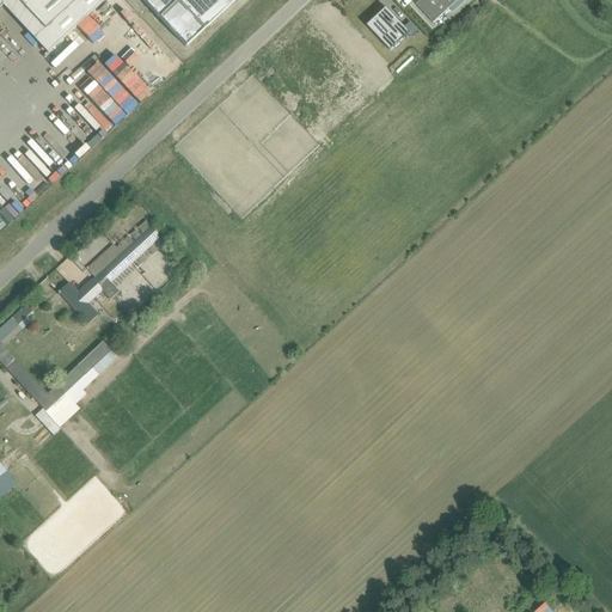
[(0,0),(0,7),(2,6),(8,0),(16,0),(44,30),(46,31),(46,30),(77,0),(0,0)]
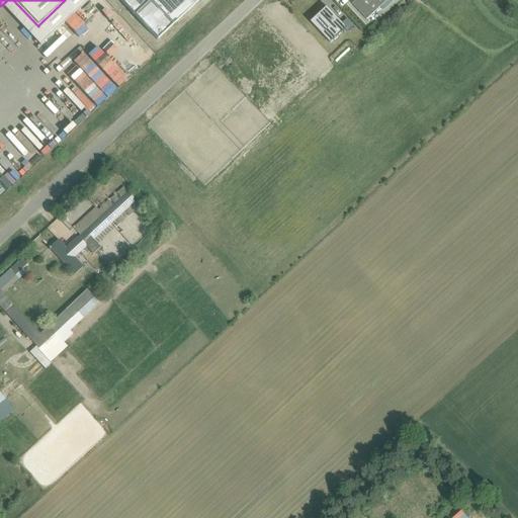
[(119,0),(157,39),(198,0),(119,0)]
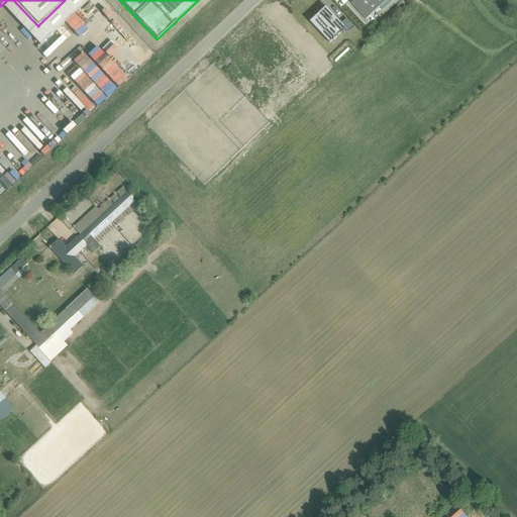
[(355,0),(351,4),(366,20),(387,0),(355,0)]
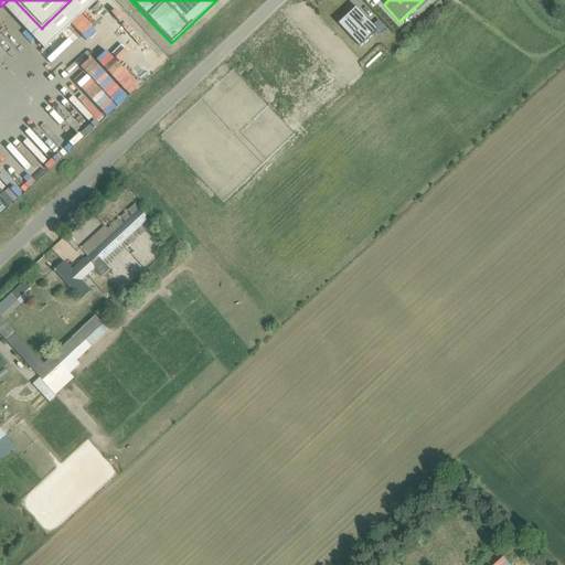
[(356,8),(339,25),(361,48),(379,31),(356,8)]
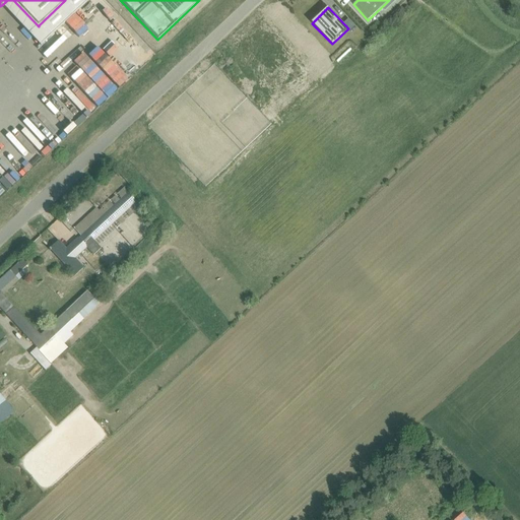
[(94,240),(136,201),(128,192),(66,249),(58,241),(49,249),(50,251),(51,250),(74,275),(82,268),(74,259),(86,247),(93,254),(101,248),(94,240)]
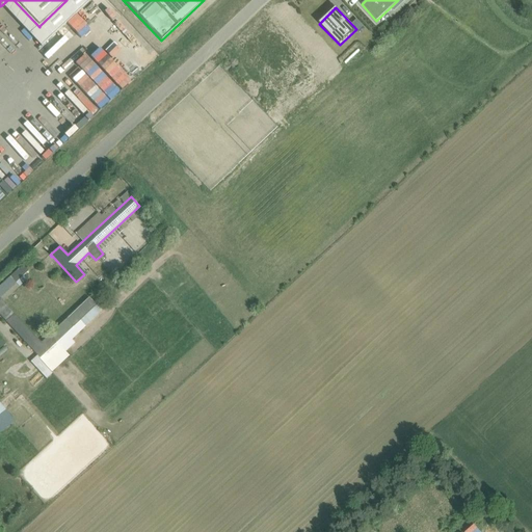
[(0,285),(0,315),(37,355),(40,358),(97,304),(89,297),(41,342),(3,301),(0,296),(16,283),(23,275),(28,271),(23,265),(0,285)]
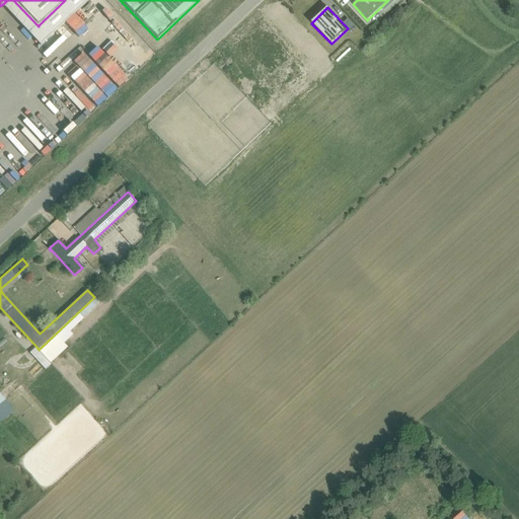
[(102,265),(95,272),(99,276),(106,270),(102,265)]
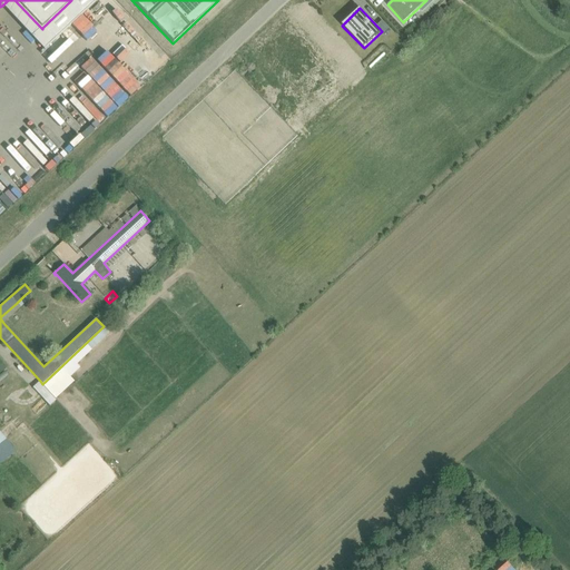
[(0,431),(0,462),(16,451),(0,431)]
